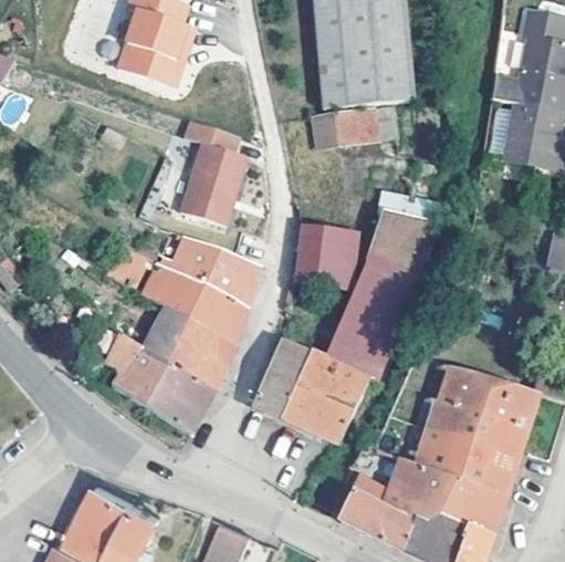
[(188,2),(180,0),(129,0),(128,7),(138,10),(121,66),(177,84),(185,59),(177,56),(187,24),(182,22),(188,2)]
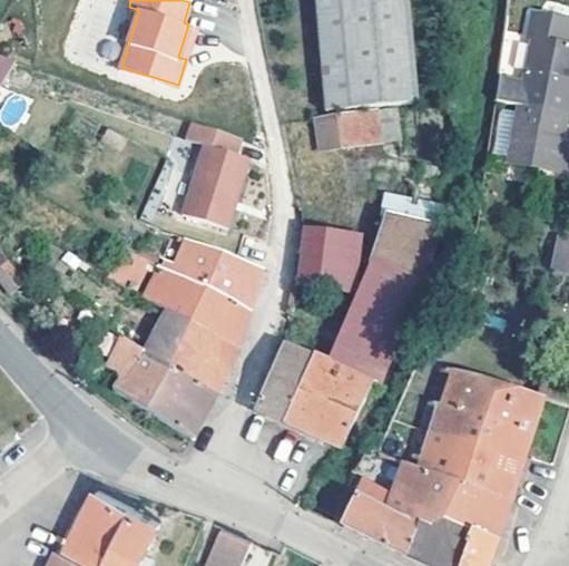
[(312,0),(323,108),(413,100),(403,0),(312,0)]
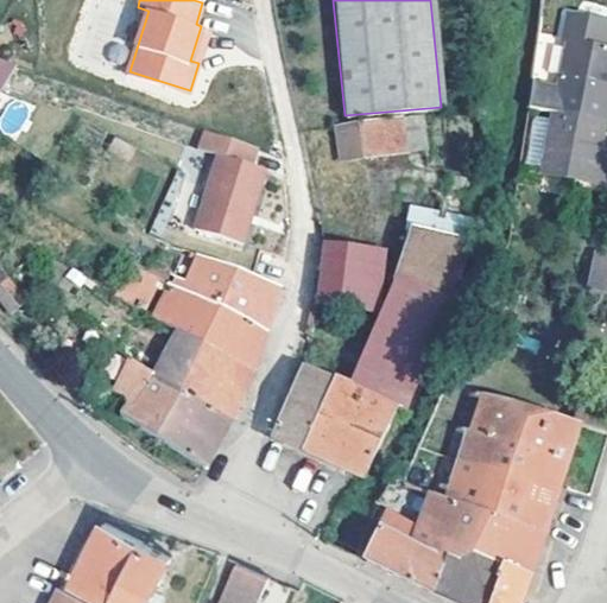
[(552,103),(599,113),(606,76),(606,14),(568,7),(562,36),(567,36),(558,82),(531,77),(528,99),(552,103)]
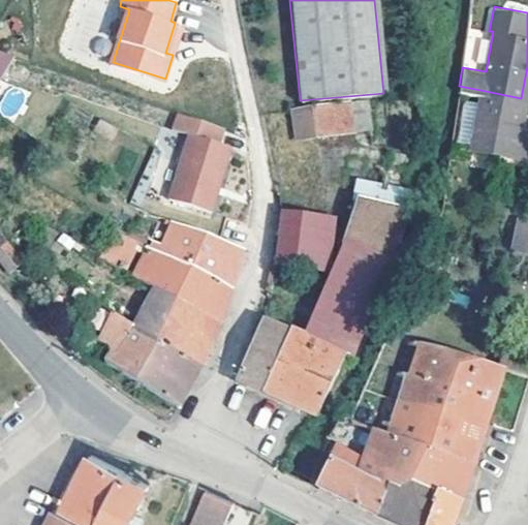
[(182,25),(175,23),(165,53),(173,55),(182,25)]
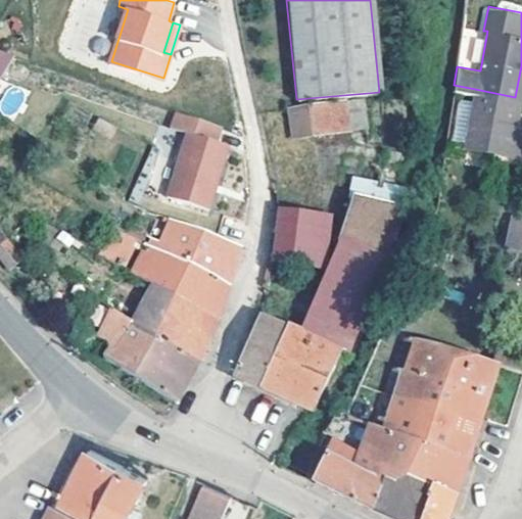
[(0,69),(11,51),(0,47),(0,69)]
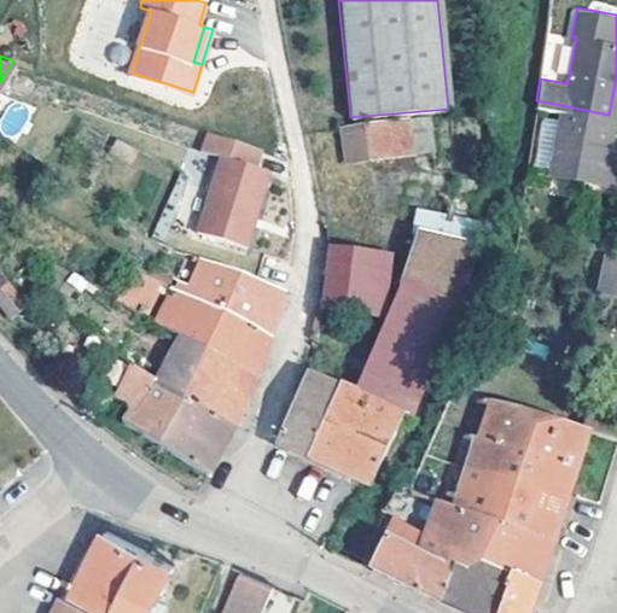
[(603,145),(609,115),(562,105),(551,169),(616,181),(616,147),(610,146),(603,145)]
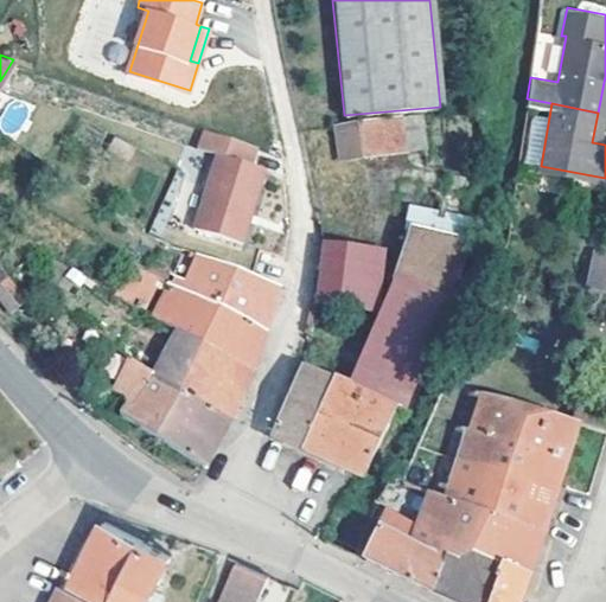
[(333,127),(339,160),(427,145),(420,111),(333,127)]
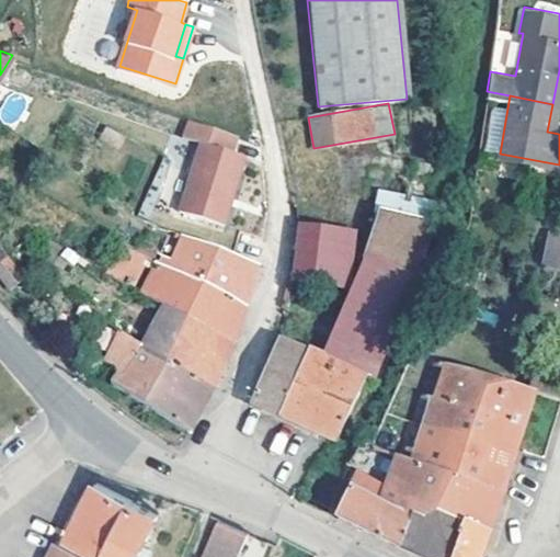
[(547,132),(553,133),(559,106),(552,104),(547,132)]
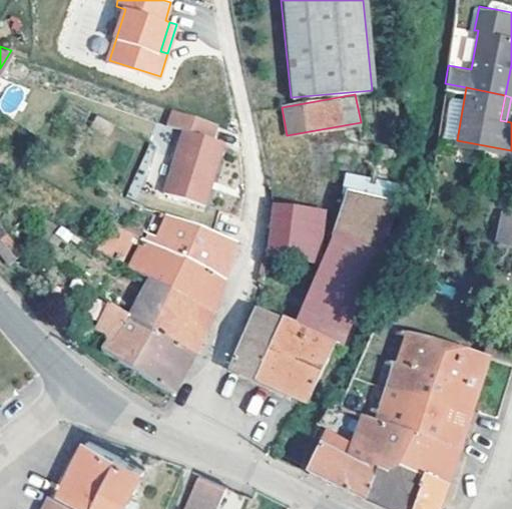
[(221,123),(177,108),(171,122),(187,128),(165,189),(205,203),(227,142),(215,138),(221,123)]
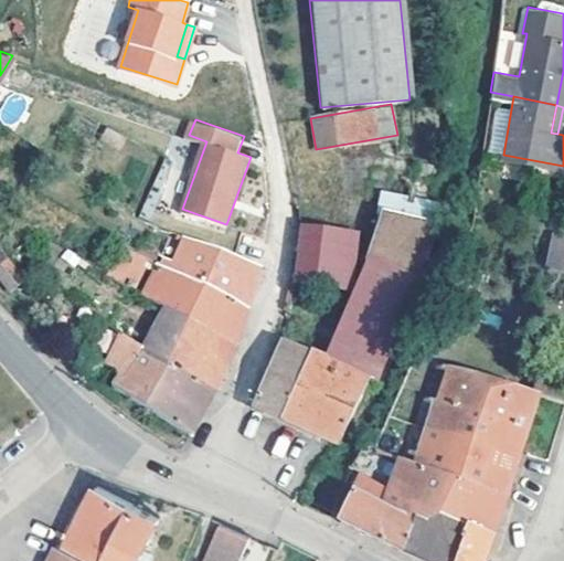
[(118,146),(125,133),(105,123),(98,136),(118,146)]
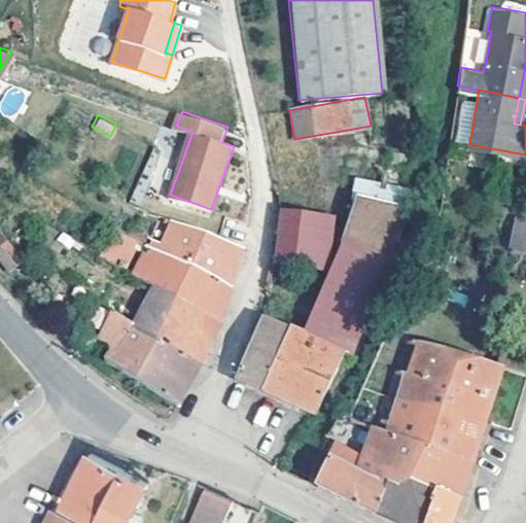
[(358,197),(405,205),(408,188),(357,180),(354,196),(358,197)]
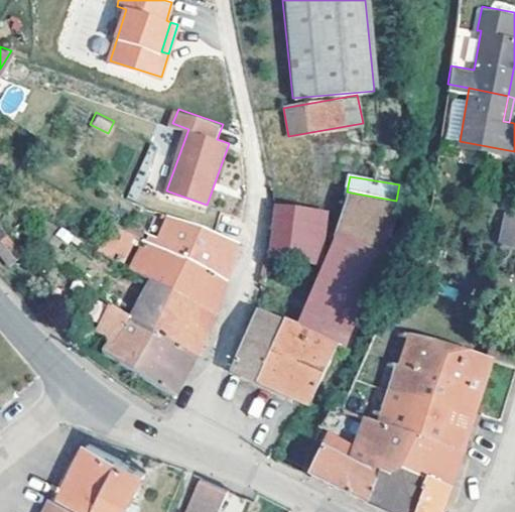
[(351,193),(342,220),(325,267),(312,298),(297,327),(281,322),(256,378),(284,390),(308,401),(368,279),(383,249),(386,250),(388,246),(396,201),(351,193)]
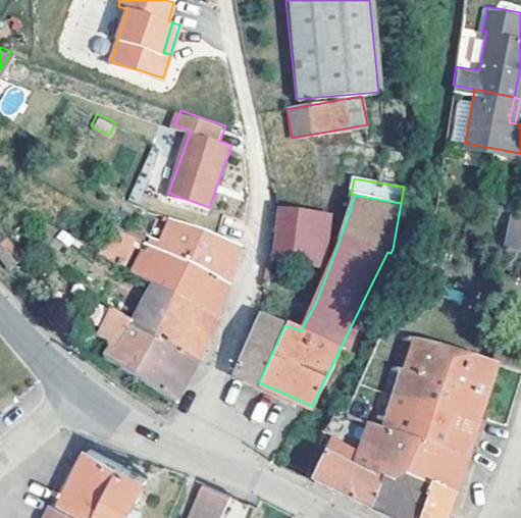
[(119,208),(131,214),(134,208),(122,201),(119,208)]
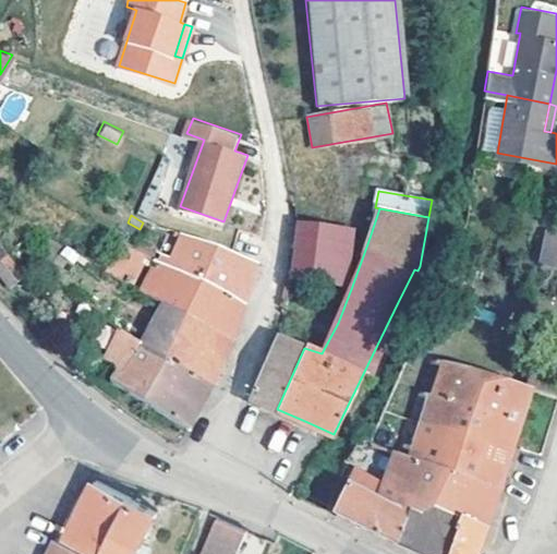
[(145,232),(140,229),(128,223),(120,237),(122,239),(147,254),(156,260),(243,304),(251,276),(255,261),(169,228),(159,249),(142,239),(145,232)]
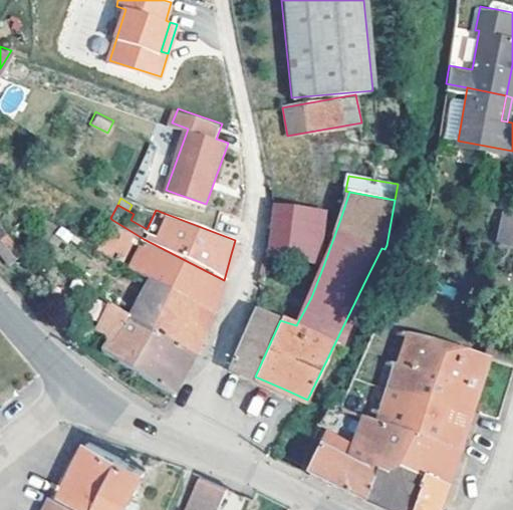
[(269,255),(290,259),(304,261),(310,209),(275,205),(269,255)]
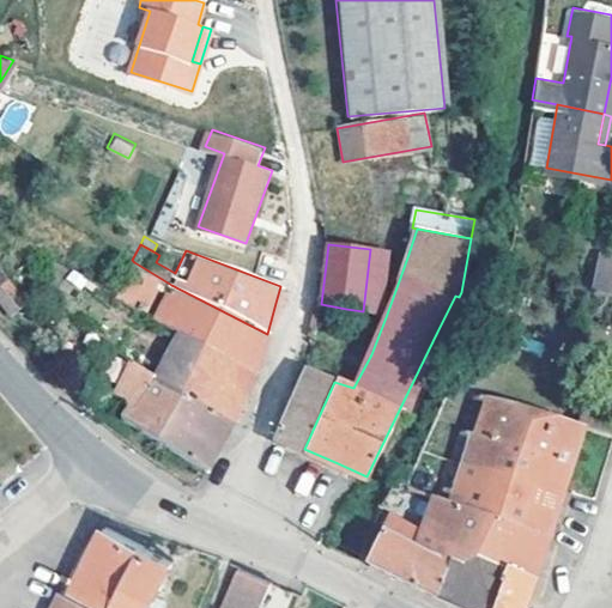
[(611,255),(606,255),(598,289),(611,292),(611,255)]
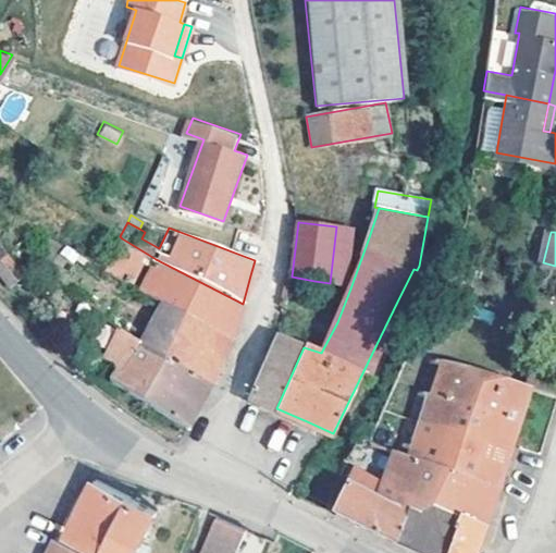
[(132,281),(147,254),(122,238),(107,266),(132,281)]
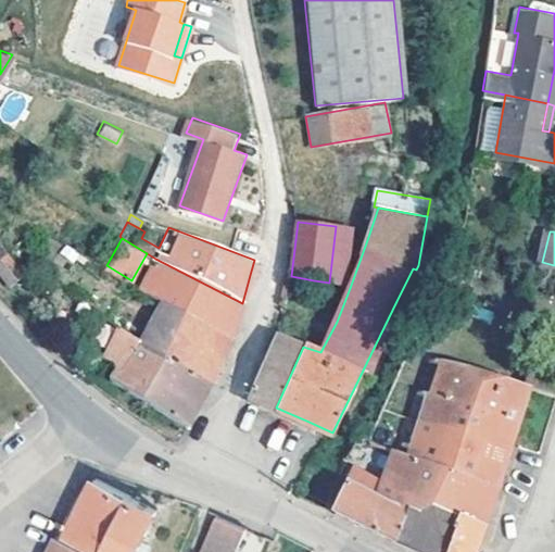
[(4,252),(0,254),(0,273),(8,284),(21,272),(4,252)]
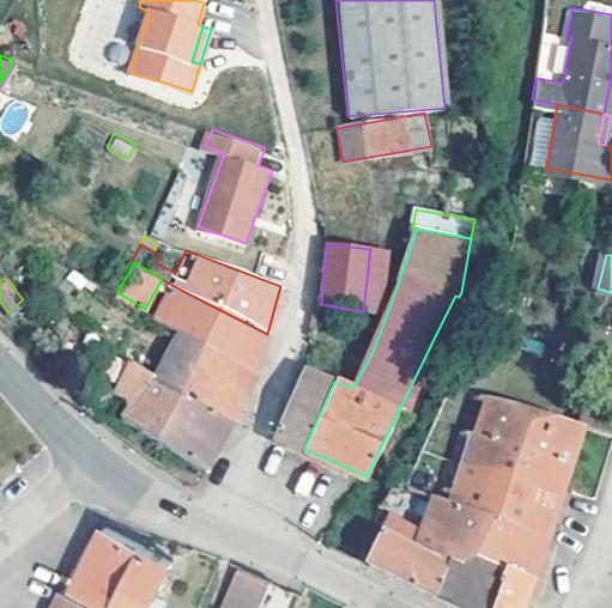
[(261,351),(267,334),(171,285),(157,316),(253,372),(261,351)]
